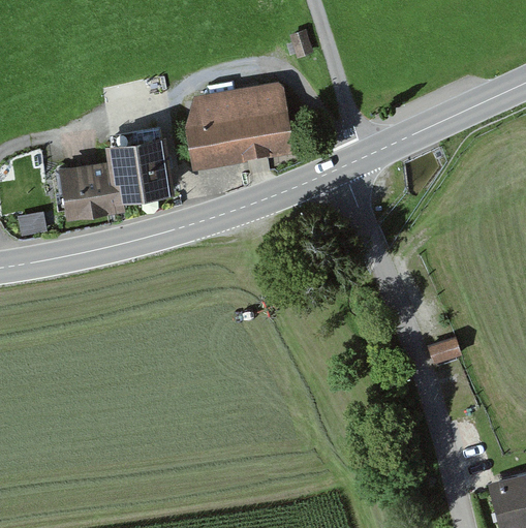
[(287,33),(296,57),(311,52),(303,28),(287,33)]
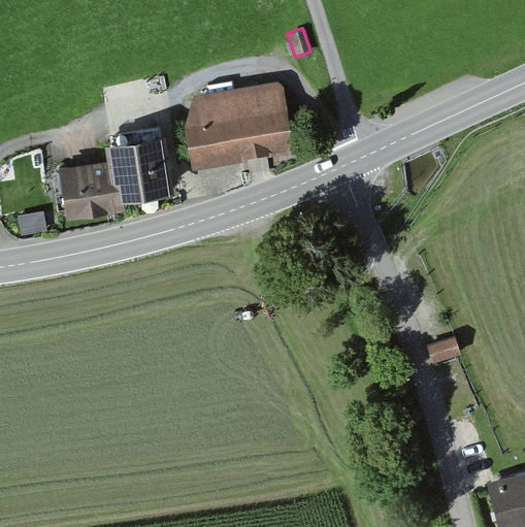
[(185,123),(193,170),(295,153),(283,83),(193,97),(185,123)]
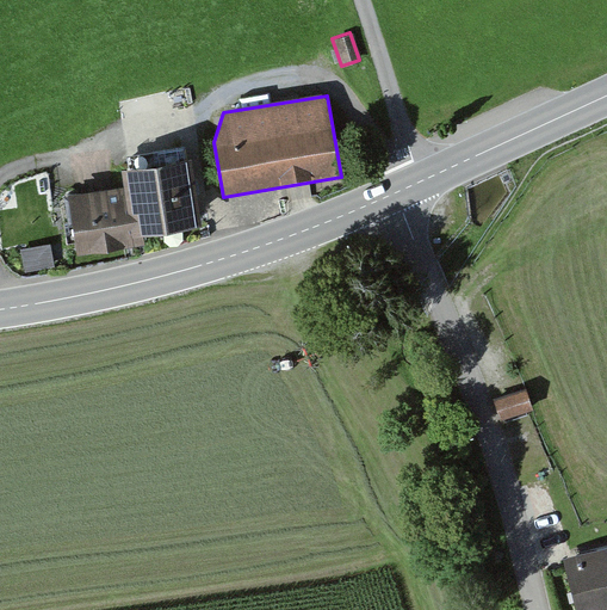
[(192,156),(121,166),(124,189),(68,195),(75,256),(136,248),(134,233),(200,225),(192,156)]
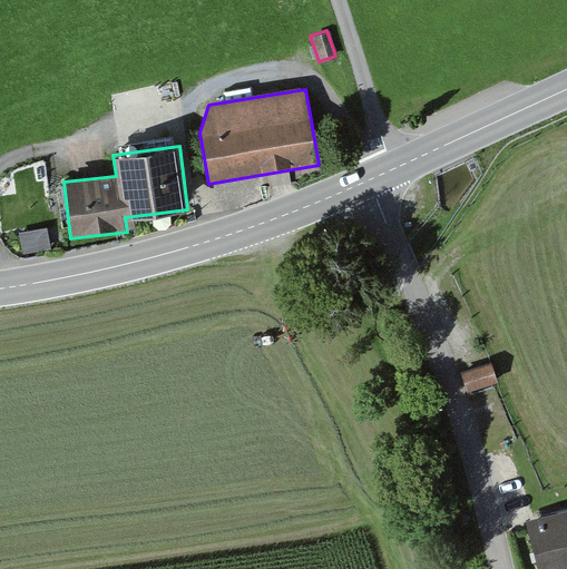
[(46,232),(17,237),(20,257),(49,251),(46,232)]
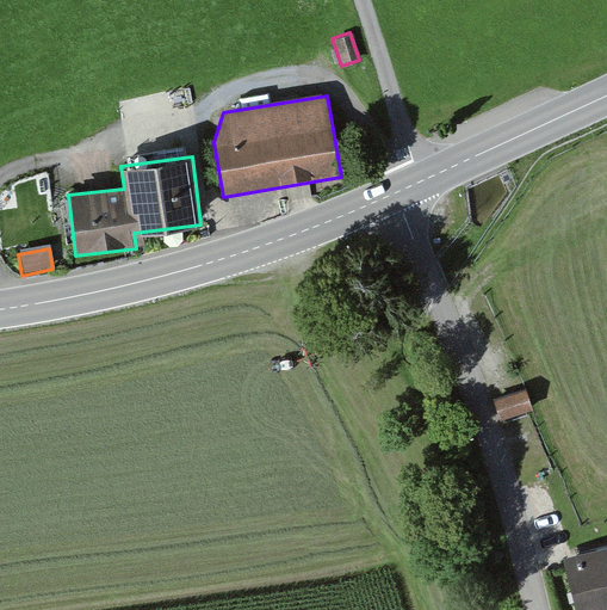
[(526,388),(495,400),(505,424),(534,412),(526,388)]
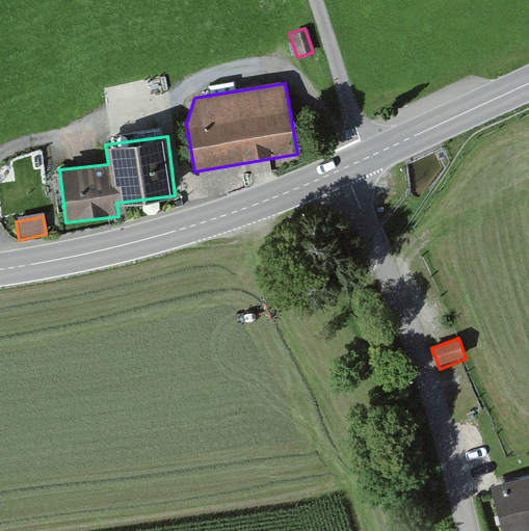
[(528,530),(528,477),(491,488),(501,530),(528,530)]
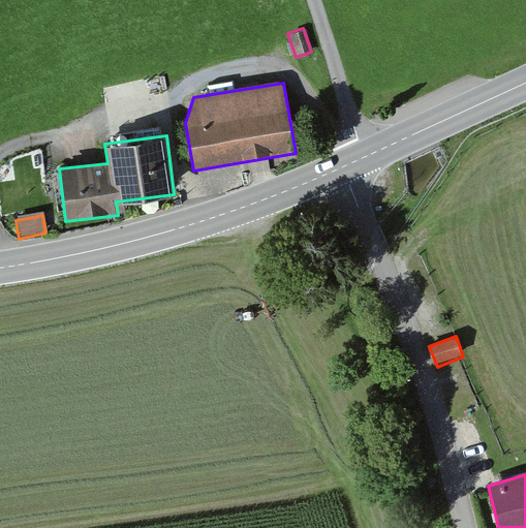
All buildings are outlined.
